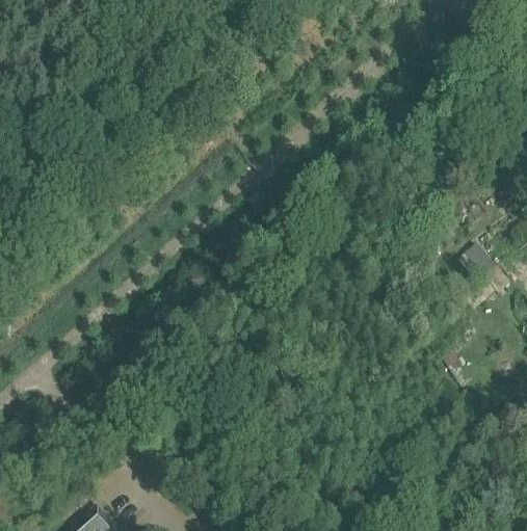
[(260,213),(268,205),(262,197),(253,205),(260,213)]
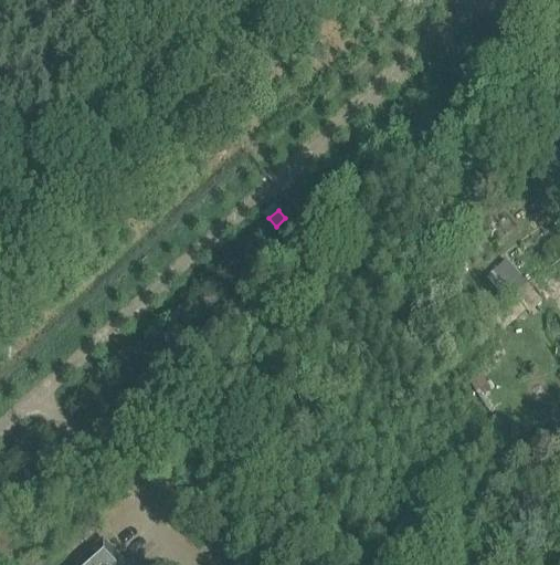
[(535,315),(546,305),(510,263),(497,274),(518,300),(519,299),(535,315)]
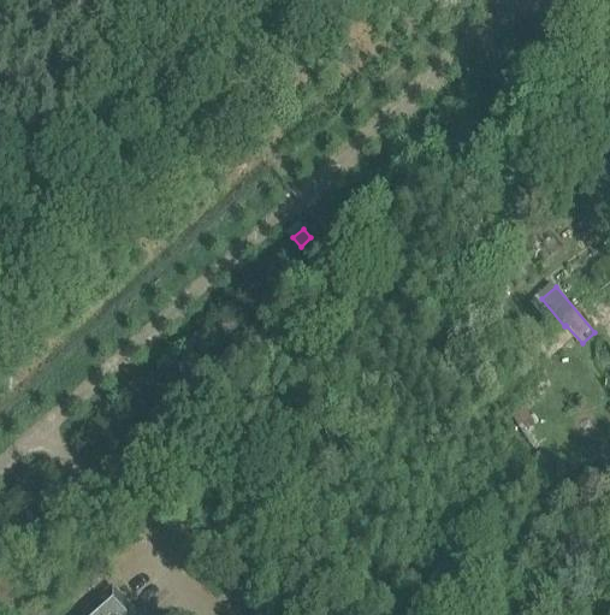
[(135,614),(114,591),(88,614),(135,614)]
